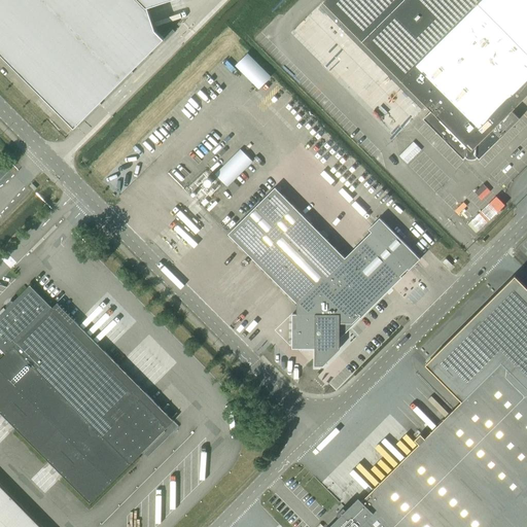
[(0,0),(0,53),(75,128),(165,38),(167,40),(175,32),(171,27),(162,36),(155,30),(148,7),(169,0),(0,0)]
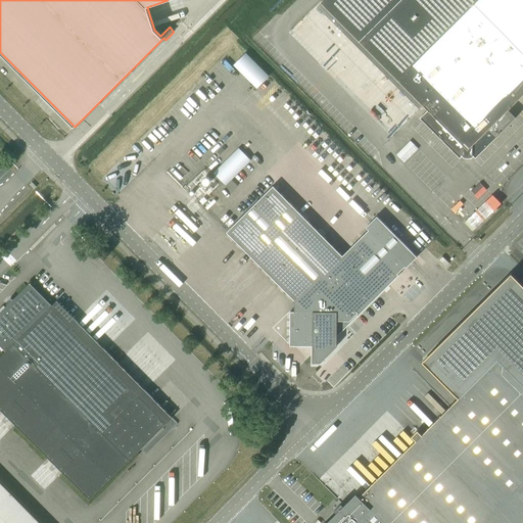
[(522,0),(322,0),(321,1),(428,109),(420,117),(460,157),(463,155),(465,157),(470,157),(472,155),(475,158),(516,117),(508,109),(522,94),(522,0)]
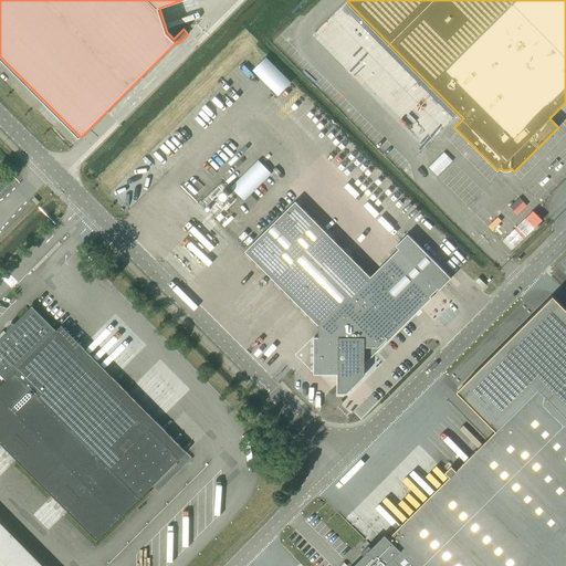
[(266,58),(254,70),(266,82),(279,94),(290,82),(266,58)]
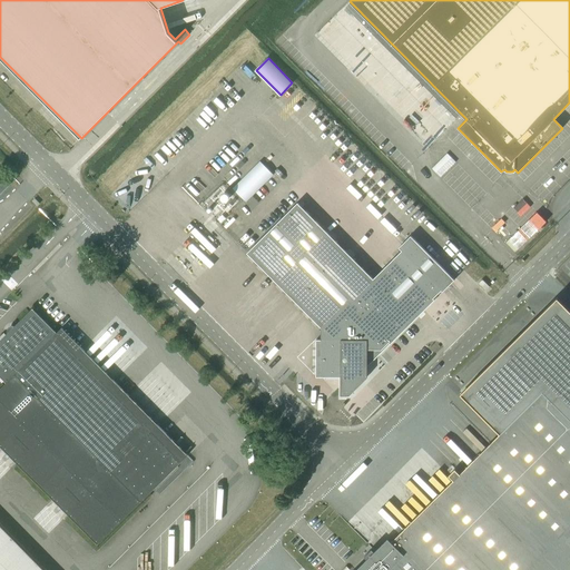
[(261,163),(233,189),(245,202),(272,174),(261,163)]
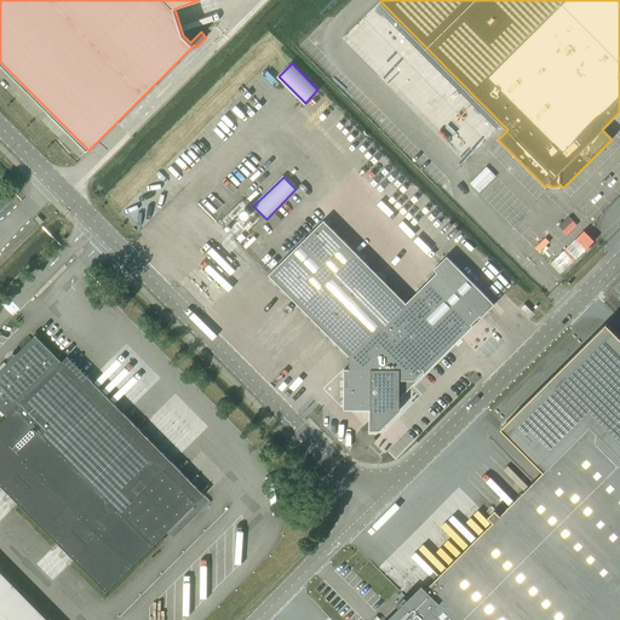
[(323,220),(269,275),(344,351),(344,409),(349,409),(371,409),(371,430),(380,430),(400,411),(400,399),(425,373),(454,344),(472,326),(471,325),(480,316),(481,317),(494,304),(447,257),(446,258),(434,269),(437,273),(429,281),(406,303),(323,220)]
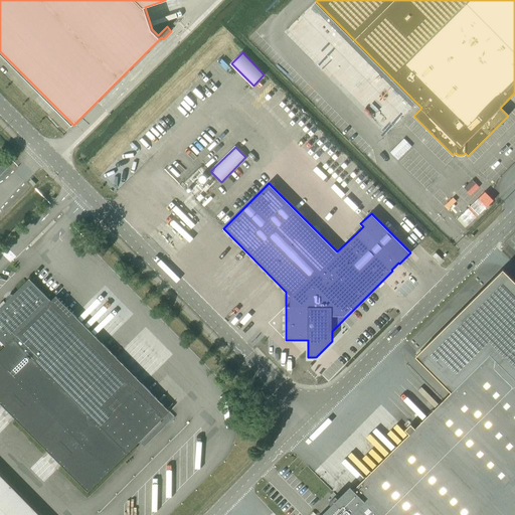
[(439,263),(443,260),(436,252),(432,256),(439,263)]
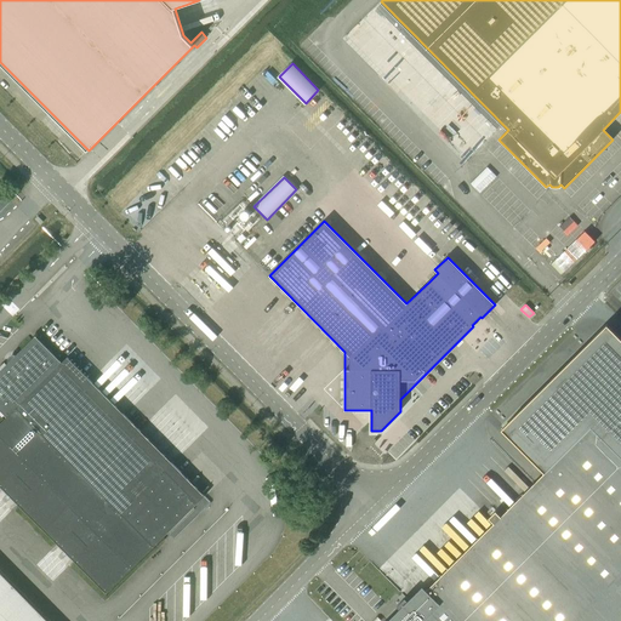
[(620,620),(620,336),(616,332),(605,320),(500,426),(512,437),(546,472),(501,516),(496,511),(489,518),(494,523),(426,591),(412,604),(405,597),(397,605),(404,613),(394,620),(381,620),(377,617),(372,620),(620,620)]
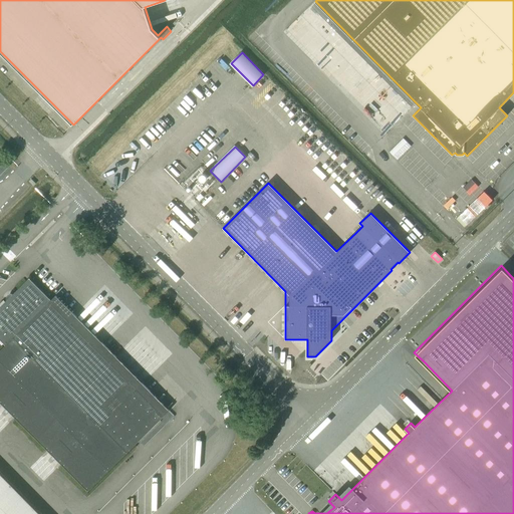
[(0,349),(0,402),(1,403),(87,490),(163,416),(164,417),(170,411),(56,296),(49,302),(49,301),(50,299),(28,277),(0,305),(0,339),(5,345),(0,349)]
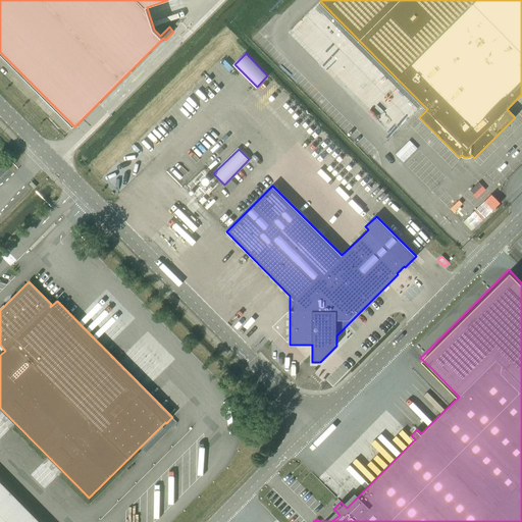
[(0,521),(41,521),(0,480),(0,521)]
